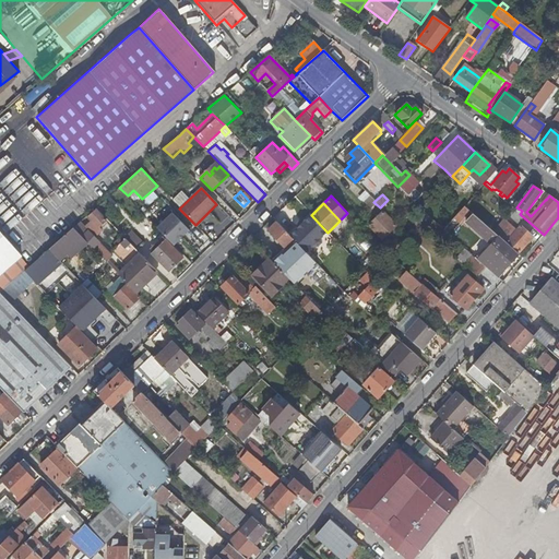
[(95,209),(87,216),(92,222),(84,228),(80,223),(74,228),(87,242),(106,262),(113,257),(95,238),(102,232),(99,228),(106,221),(95,209)]
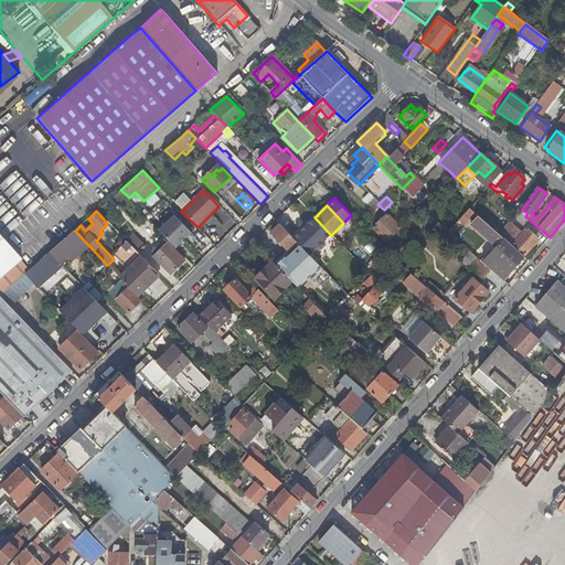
[(398,228),(386,214),(372,227),(385,242),(398,228)]
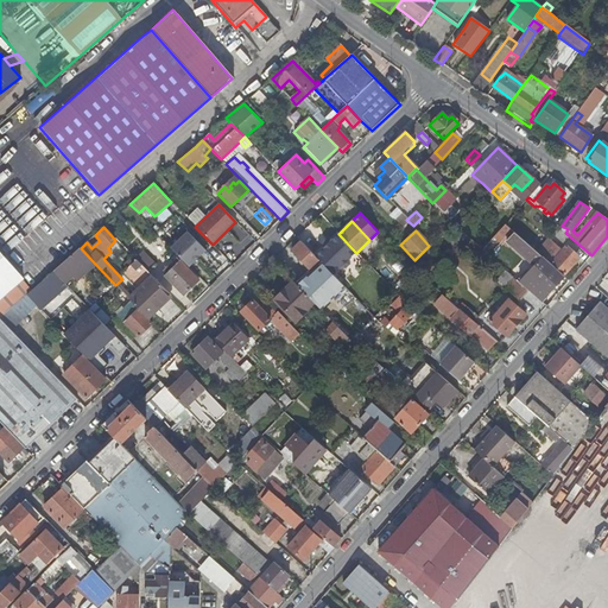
[(188,232),(171,248),(189,266),(206,251),(188,232)]
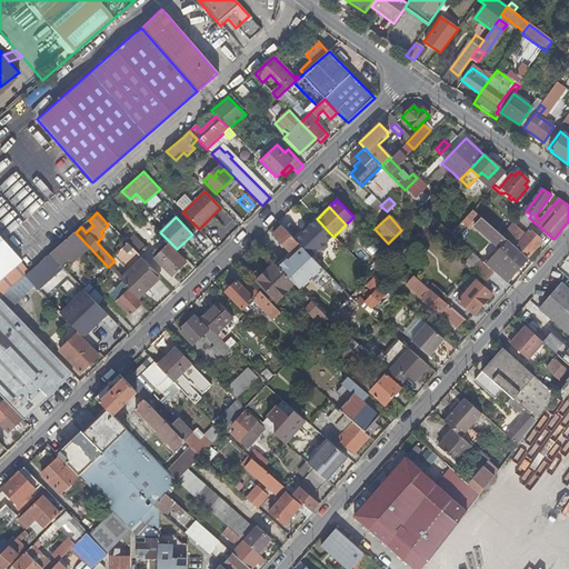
[(332,236),(317,219),(308,227),(302,231),(295,240),(310,257),(317,250),(322,250),(326,247),(326,242),(332,236)]
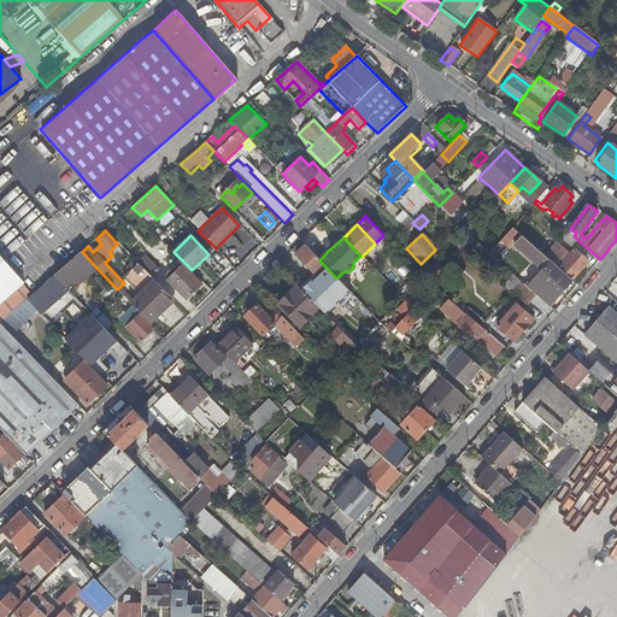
[(319,260),(305,245),(297,253),(305,264),(309,268),(306,269),(315,277),(303,288),(319,306),(325,313),(348,292),(336,278),(319,260)]
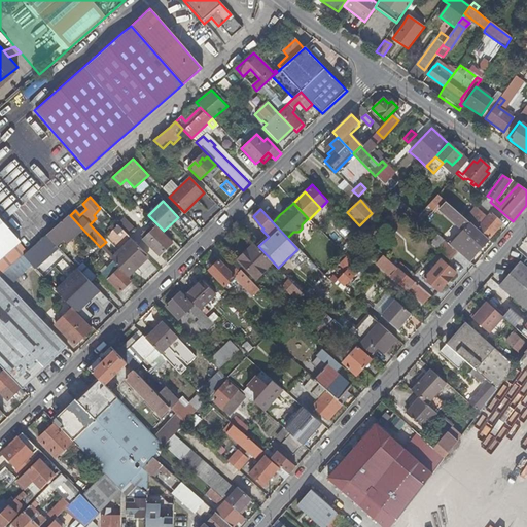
[(502,223),(491,213),(478,226),(489,238),(502,223)]
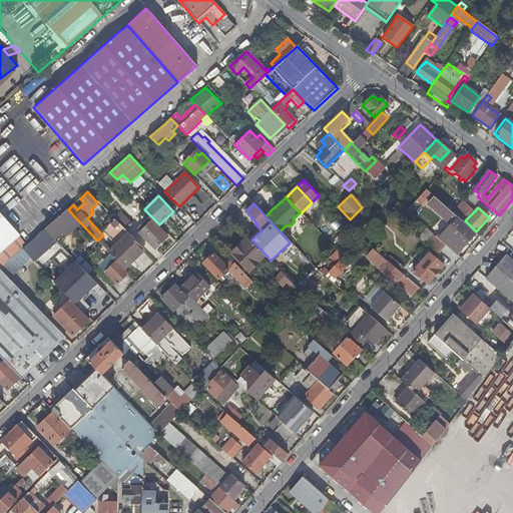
[(52,234),(56,239),(62,233),(65,236),(80,222),(68,209),(67,209),(46,228),(52,234)]
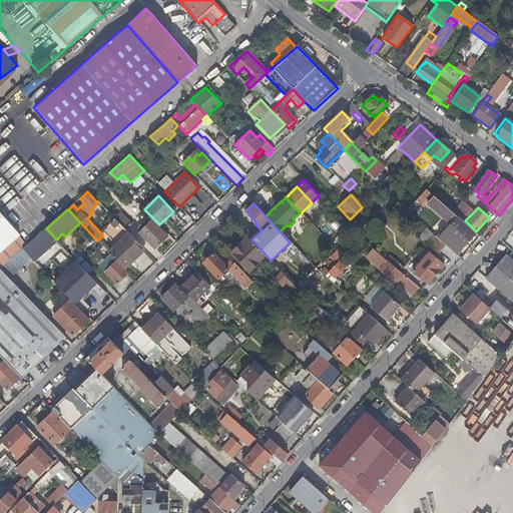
[(121,212),(115,218),(125,229),(131,223),(121,212)]
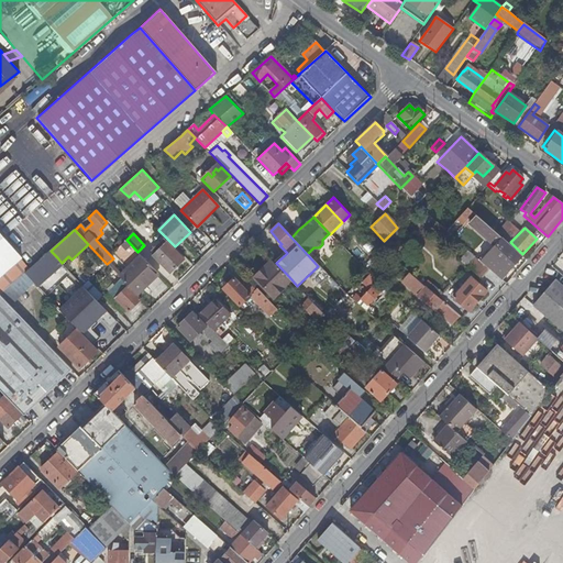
[(30,269),(20,257),(0,234),(0,295),(24,274),(30,269)]
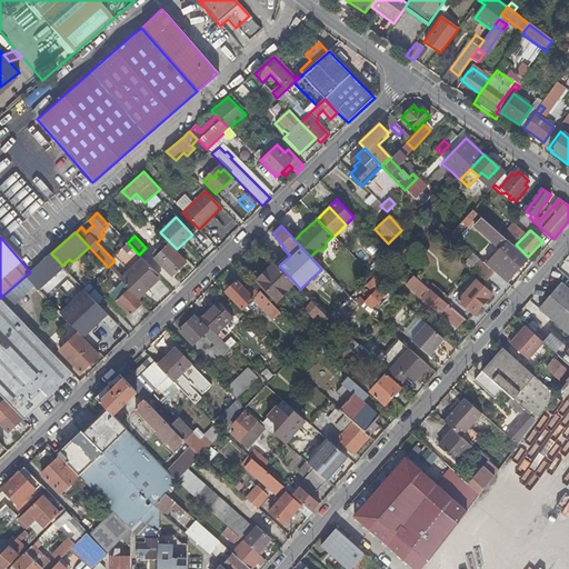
[(159,276),(123,239),(116,247),(121,252),(116,258),(129,272),(121,280),(123,282),(138,297),(159,276)]
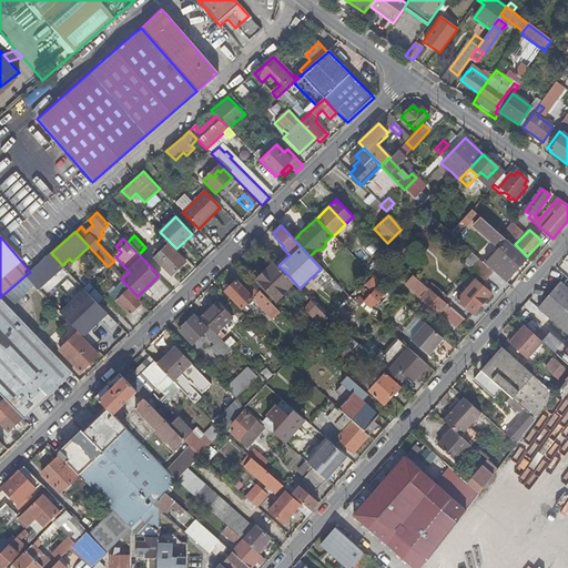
[(526,259),(507,242),(493,257),(495,260),(487,267),(493,272),(505,282),(526,259)]
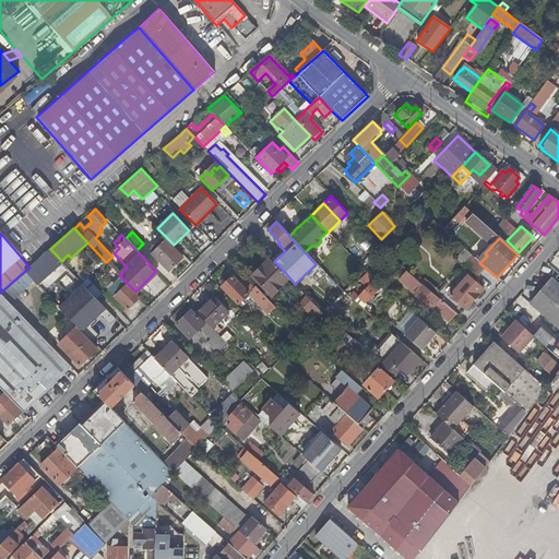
[(166,240),(152,253),(168,271),(182,258),(166,240)]
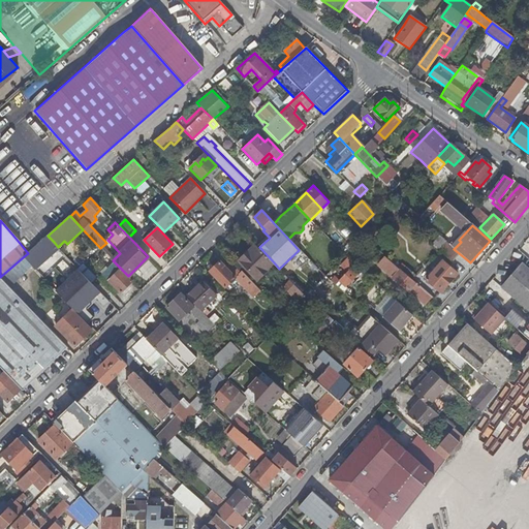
[(23,257),(32,267),(58,247),(54,242),(48,236),(28,253),(23,257)]
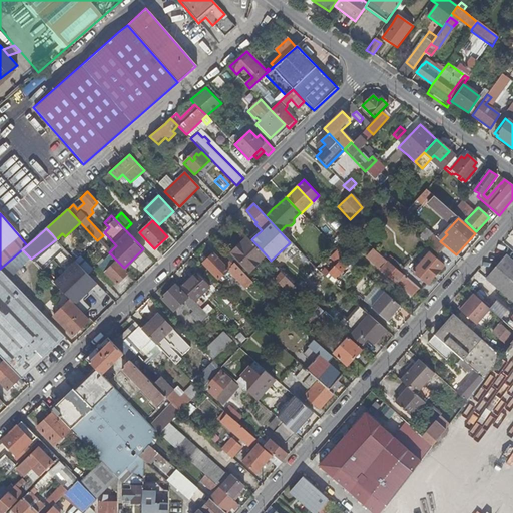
[(440,241),(434,235),(426,244),(437,254),(445,245),(440,241)]
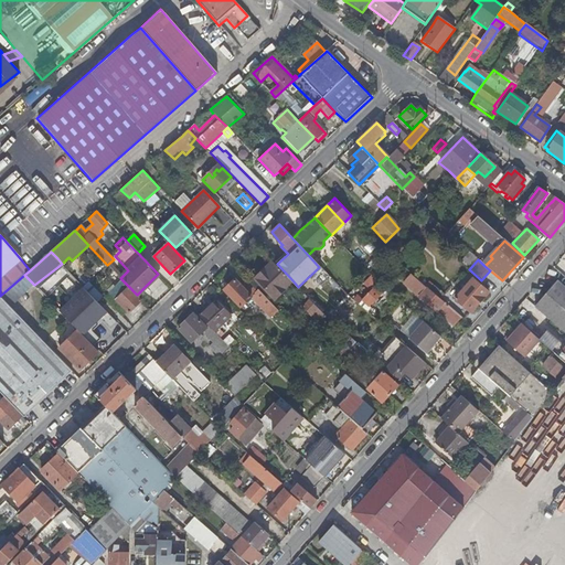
[(277,264),(274,263),(258,278),(265,286),(264,287),(275,298),(292,280),(277,264)]
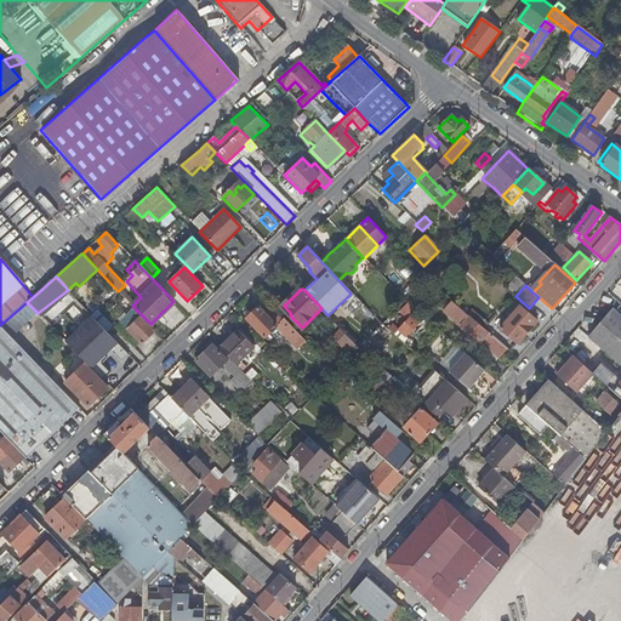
[(305,341),(267,301),(258,308),(257,307),(250,313),(248,317),(245,319),(263,337),(275,325),(297,348),(305,341)]
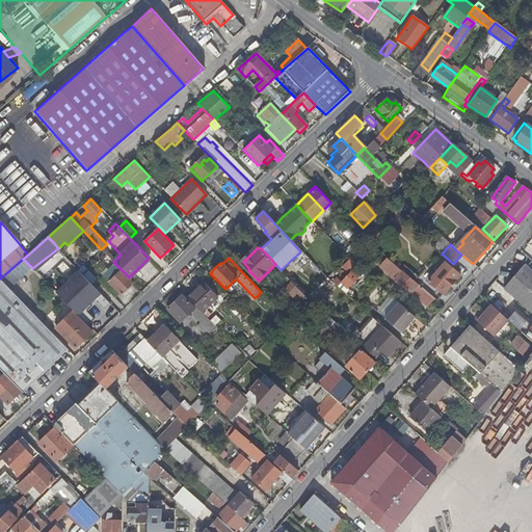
[(348,260),(346,258),(339,265),(342,267),(348,260)]
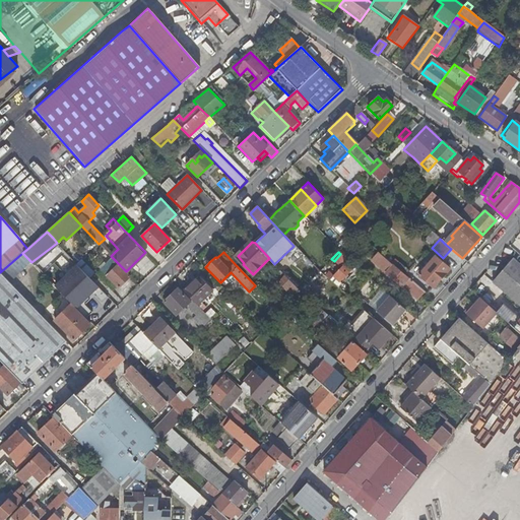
[(22,253),(0,272),(10,283),(31,262),(22,253)]
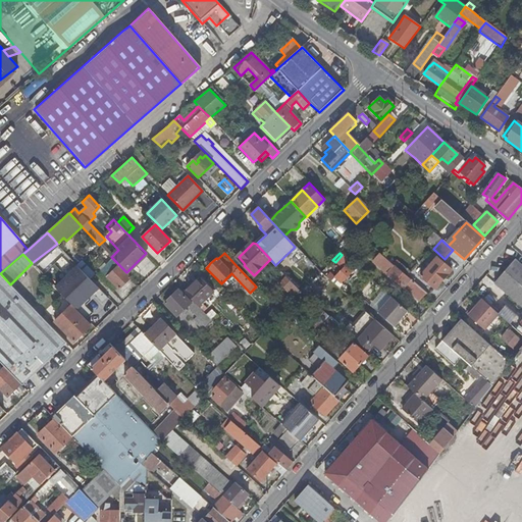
[(358,276),(362,273),(350,261),(342,255),(335,262),(343,269),(334,277),(341,282),(352,270),(358,276)]
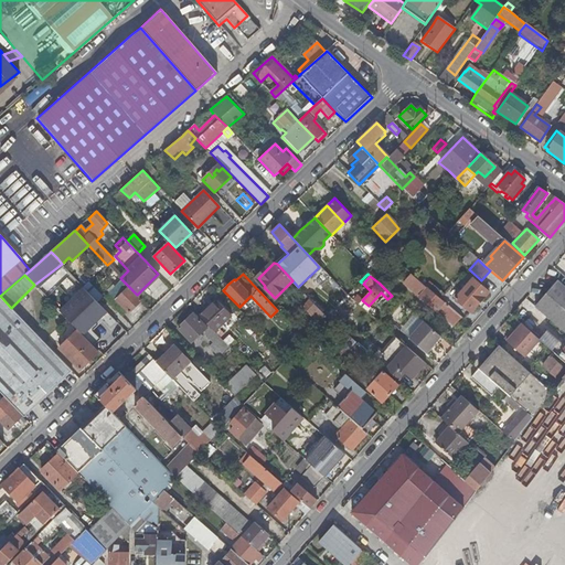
[(419,298),(428,289),(412,276),(404,285),(419,298)]
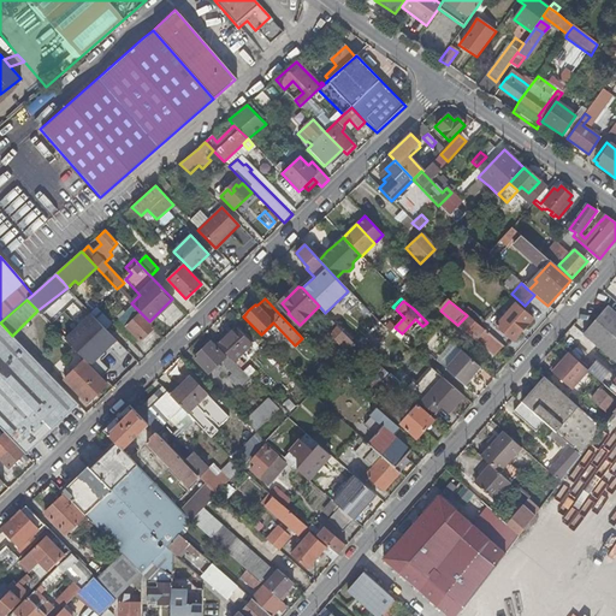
[(514,303),(495,325),(513,342),(532,319),(514,303)]
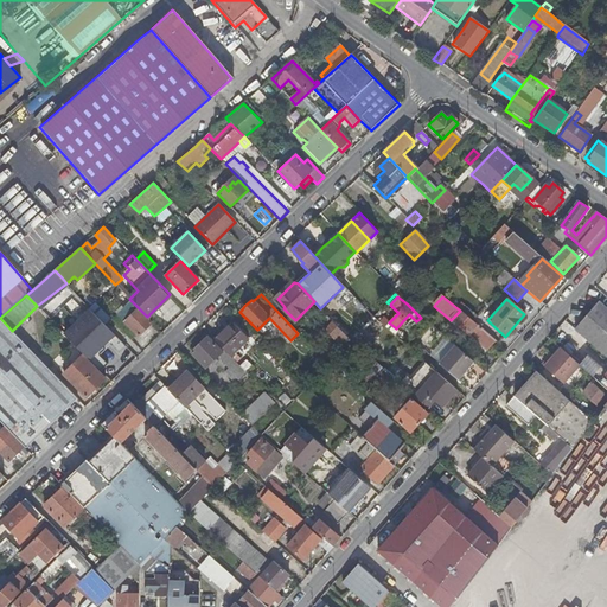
[(147,317),(132,301),(123,308),(131,317),(125,321),(138,336),(152,323),(147,317)]
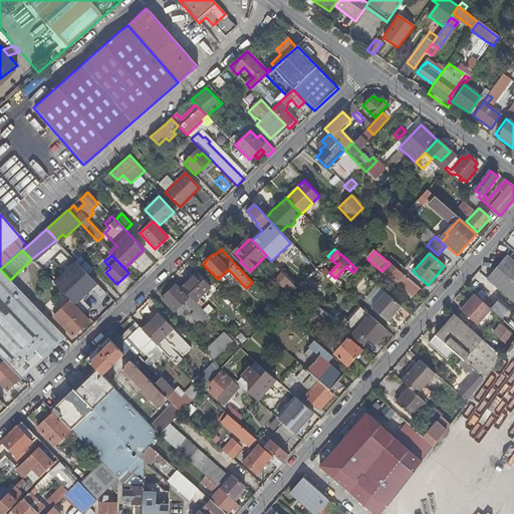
[(80,256),(74,261),(76,262),(86,272),(92,265),(87,260),(86,262),(80,256)]
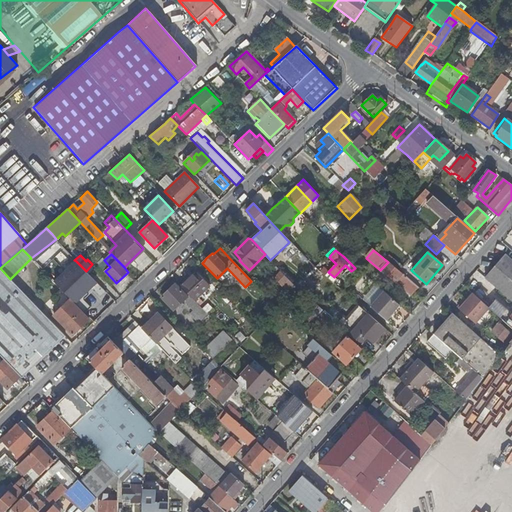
[(511,260),(506,255),(486,278),(511,300),(511,260)]
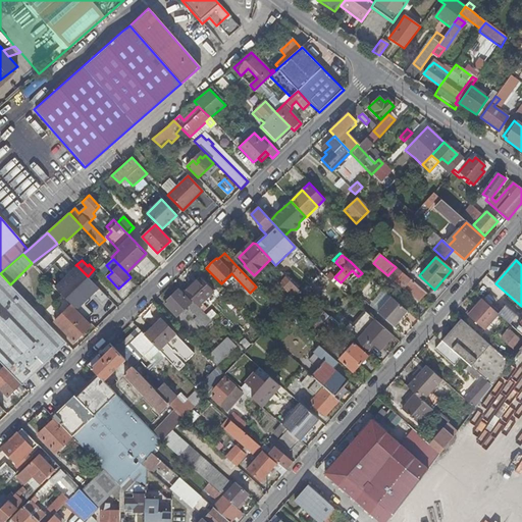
[(112,272),(106,265),(101,270),(107,276),(112,272)]
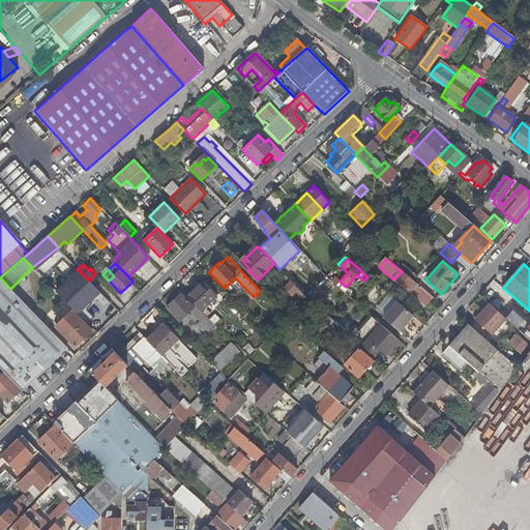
[(89,281),(79,270),(56,292),(88,324),(94,319),(87,311),(86,310),(85,306),(93,299),(95,300),(96,300),(105,308),(111,303),(89,281)]
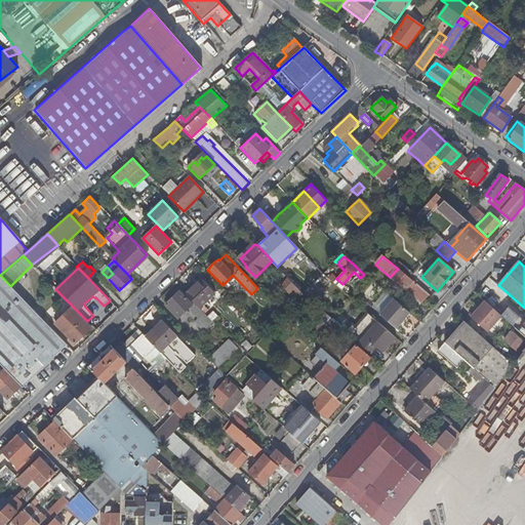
[(428,295),(398,269),(390,277),(406,290),(421,303),(428,295)]
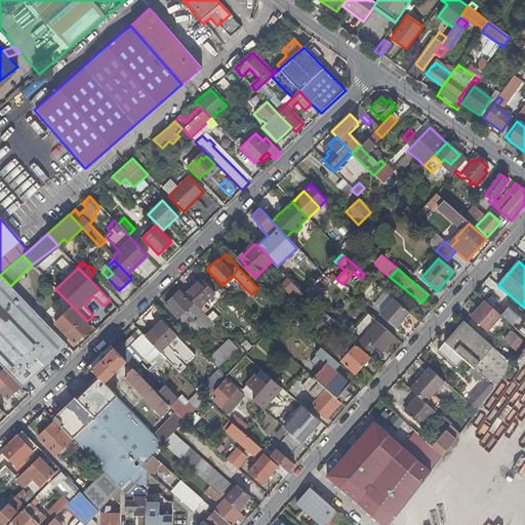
[(278,298),(272,304),(284,316),(304,294),(281,272),(275,278),(279,283),(281,281),(283,283),(281,285),(293,297),(289,300),(285,295),(280,300),(278,298)]
